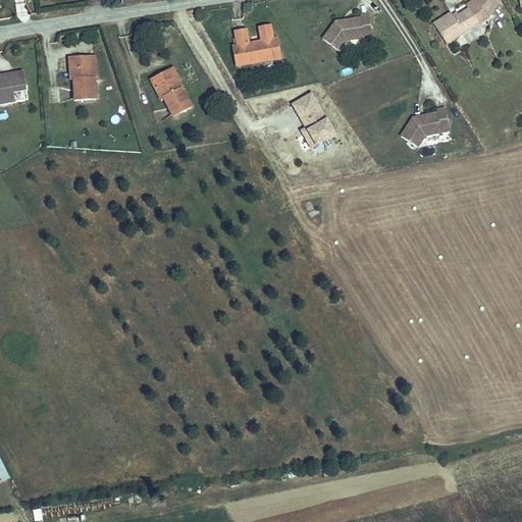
[(446,43),(478,22),(486,16),(499,0),(498,0),(475,0),(481,8),(473,14),(468,6),(458,13),(453,16),(452,14),(450,11),(432,22),(446,43)]
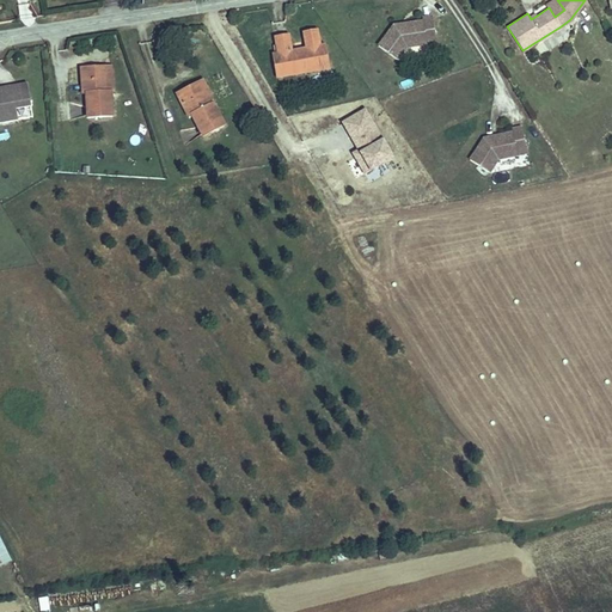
[(435,35),(433,16),(423,17),(423,20),(407,23),(408,25),(403,26),(402,23),(395,24),(380,44),(399,59),(408,46),(427,43),(427,36),(435,35)]
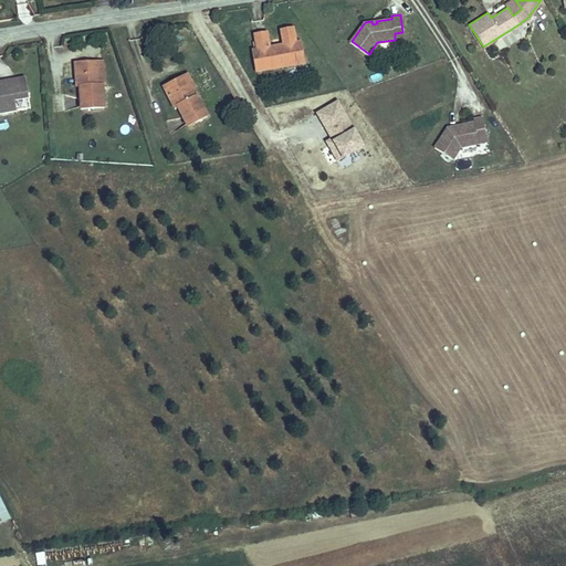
[(295,27),(283,29),(286,44),(299,42),(295,27)]
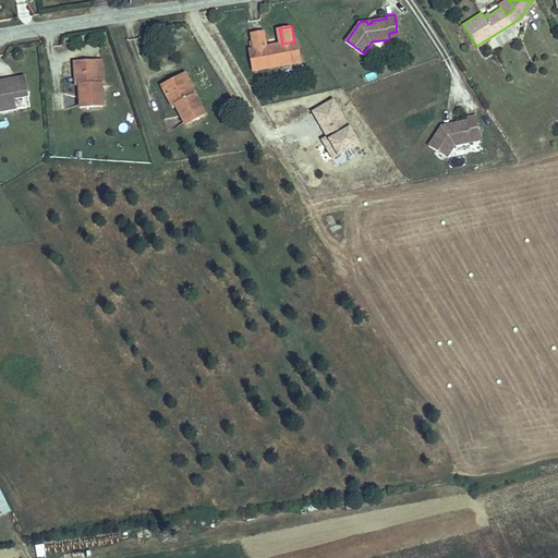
[(281,64),(302,60),(298,40),(294,41),(282,44),(278,44),(278,47),(273,48),(271,46),(268,46),(266,31),(254,33),(256,48),(251,49),(255,69),(275,65),(275,60),(280,59),(281,64)]
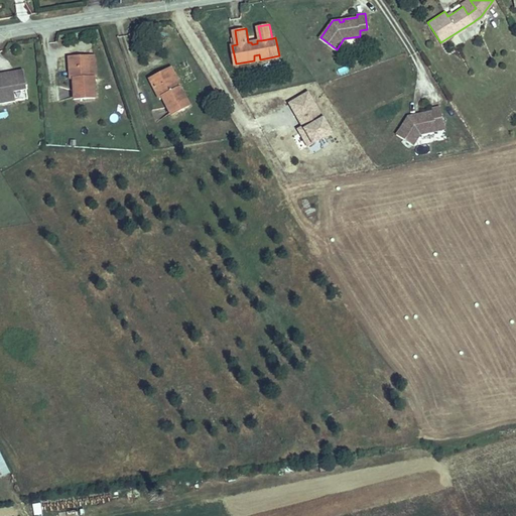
[(95,55),(96,77),(102,77),(104,77),(103,54),(95,55)]
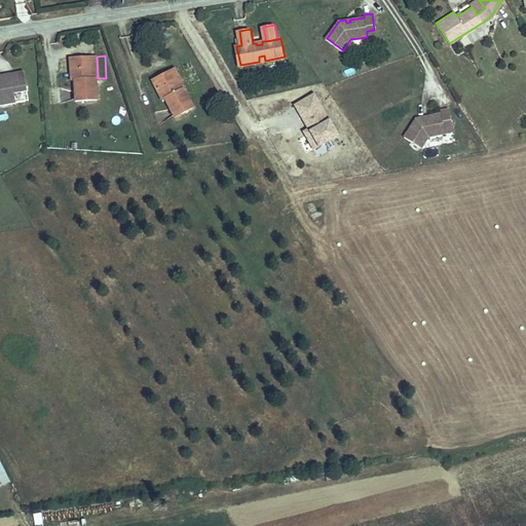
[(104,100),(104,78),(98,78),(97,57),(75,58),(77,80),(80,79),(80,101),(104,100)]
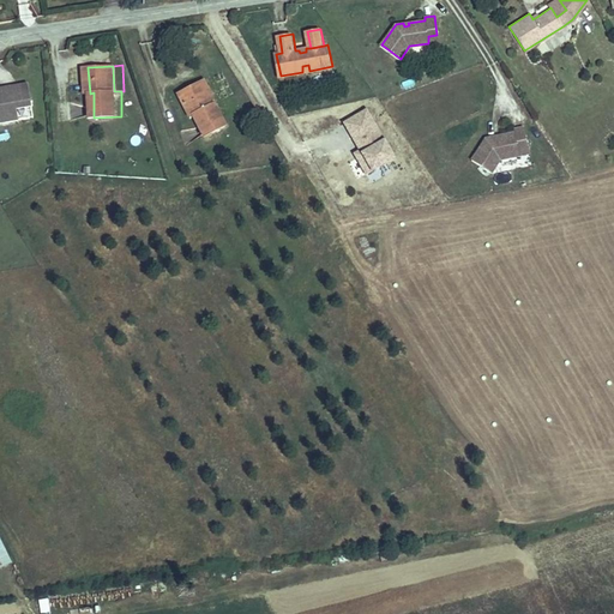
[(199,83),(212,107),(216,104),(220,101),(209,79),(199,83)]
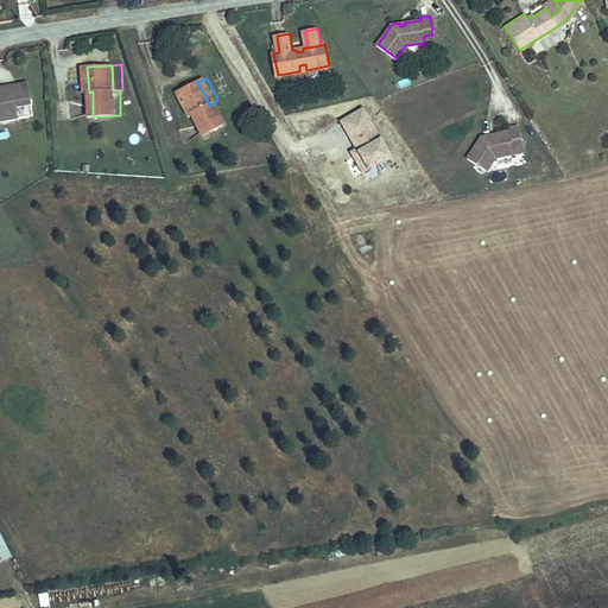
[(0,121),(26,116),(23,102),(35,100),(31,81),(19,83),(19,87),(13,88),(12,84),(0,86),(0,121)]
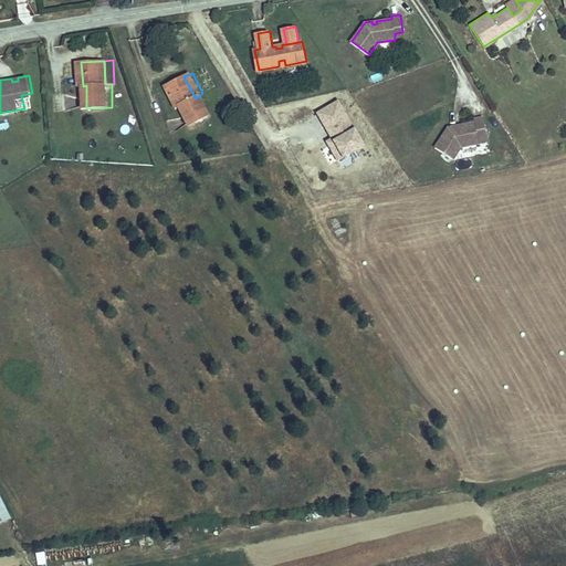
[(210,117),(199,96),(196,98),(184,76),(161,88),(175,113),(181,109),(190,127),(210,117)]
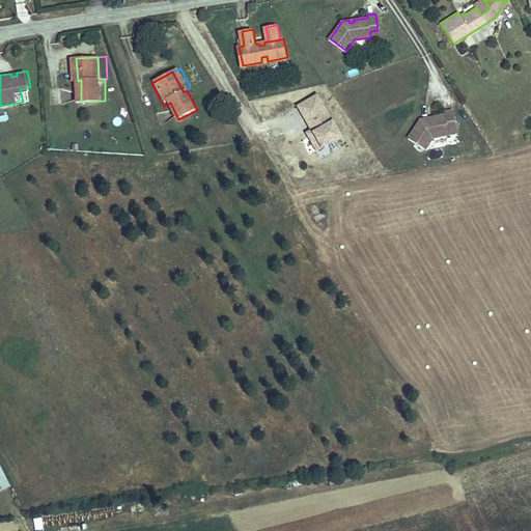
[(30,87),(20,89),(23,102),(32,101),(30,87)]
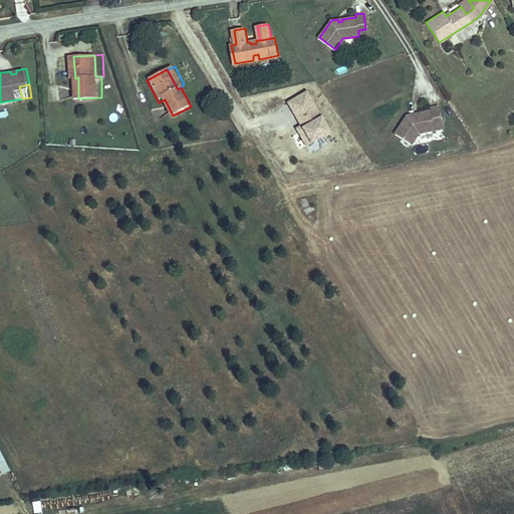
[(299,124),(295,127),(306,146),(331,131),(307,89),(286,101),(299,124)]
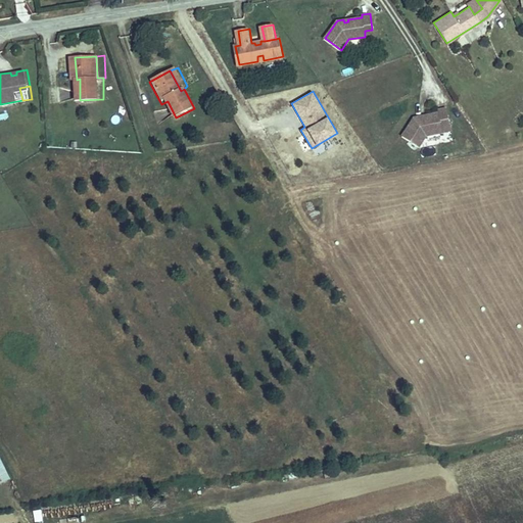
[(414,115),(401,134),(419,145),(426,133),(442,130),(441,124),(449,122),(445,106),(437,107),(438,110),(424,113),(425,115),(421,116),(420,114),(414,115)]
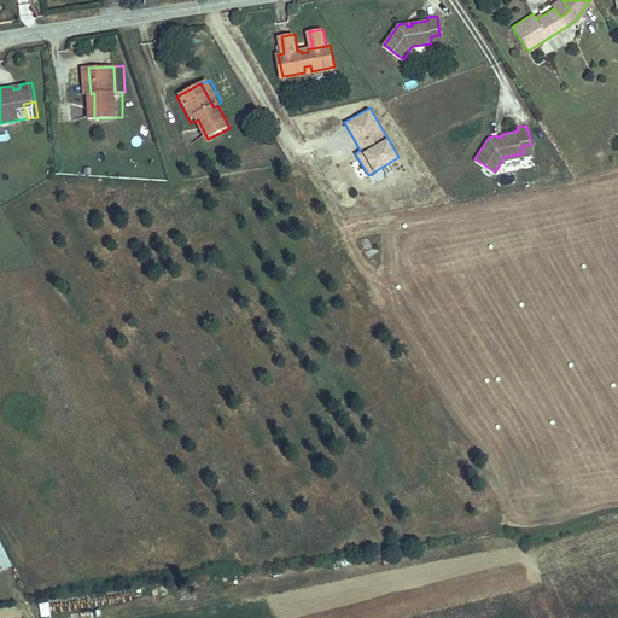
[(0,570),(12,565),(0,538),(0,570)]
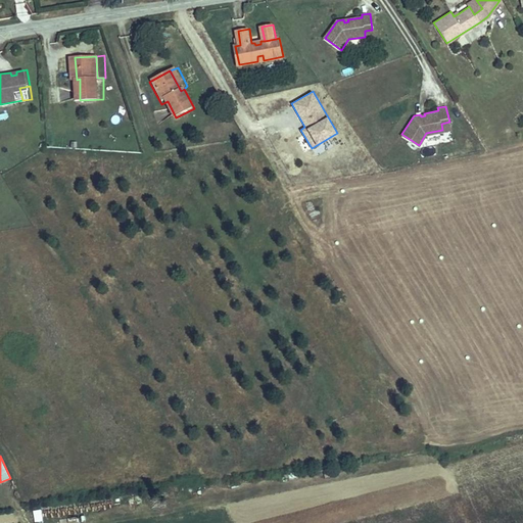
[(32,510),(35,522),(43,520),(40,509),(32,510)]
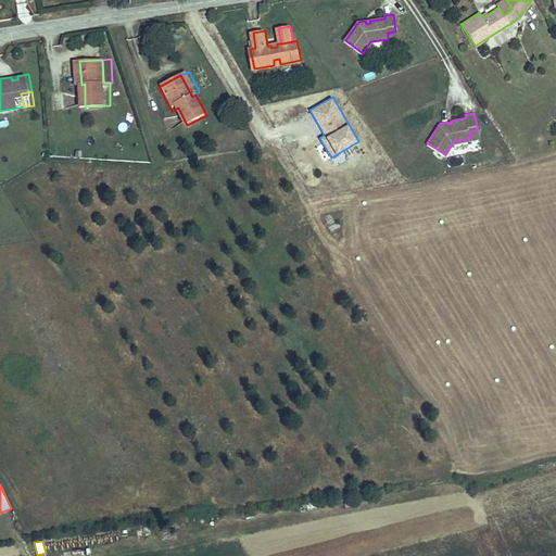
All buildings are outlined.
